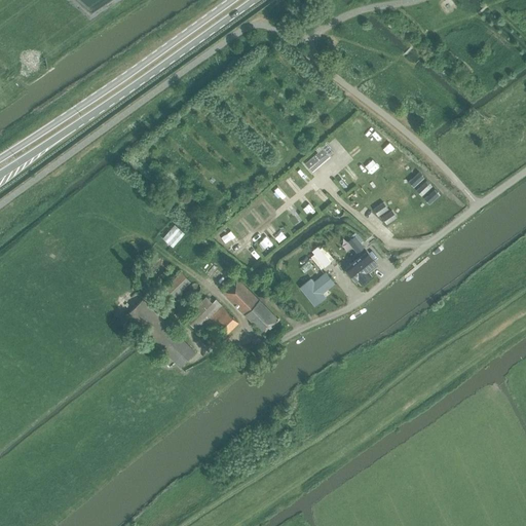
[(326,142),(321,146),(329,155),(334,151),(326,142)]
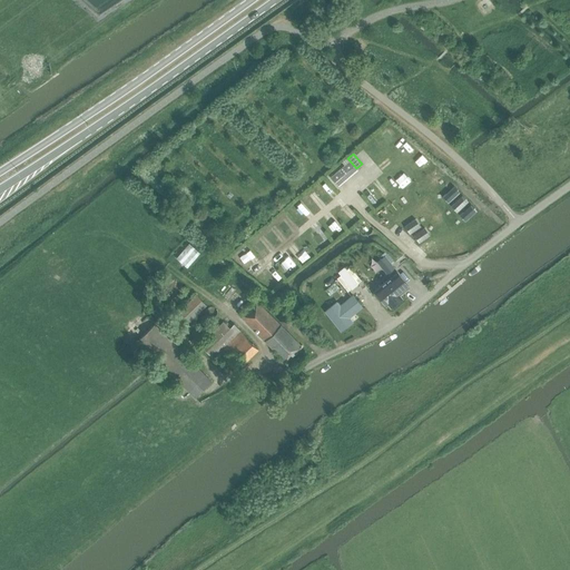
[(350,161),(331,177),(335,183),(354,166),(350,161)]
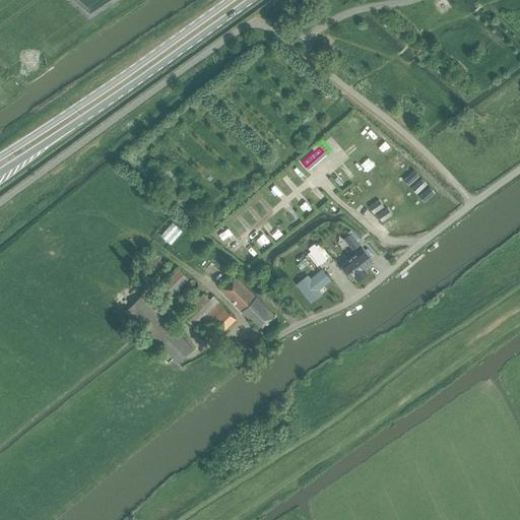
[(411,172),(407,176),(412,182),(416,178),(411,172)]
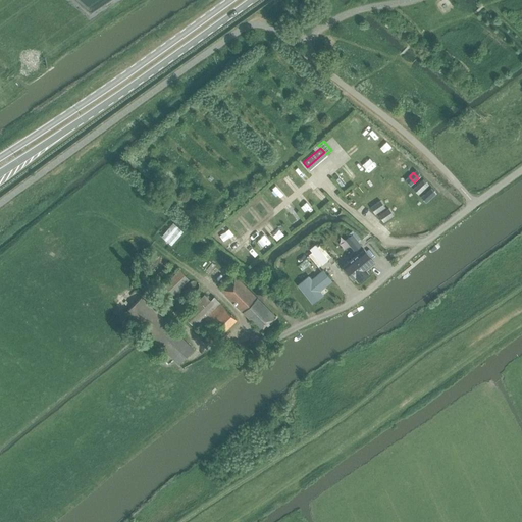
[(421,180),(416,186),(421,191),(426,187),(421,180)]
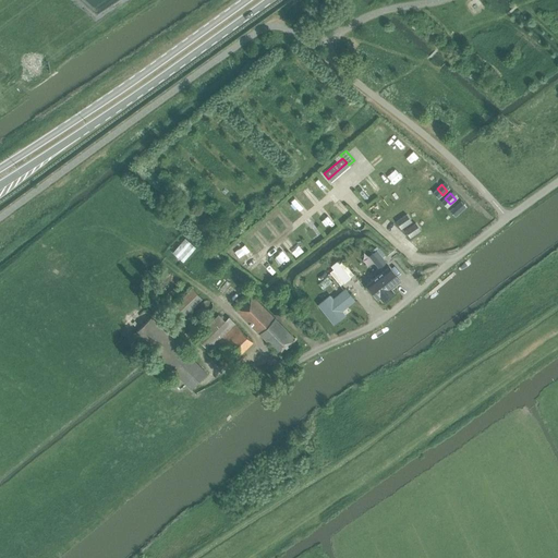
[(458,202),(453,206),(459,213),(464,208),(458,202)]
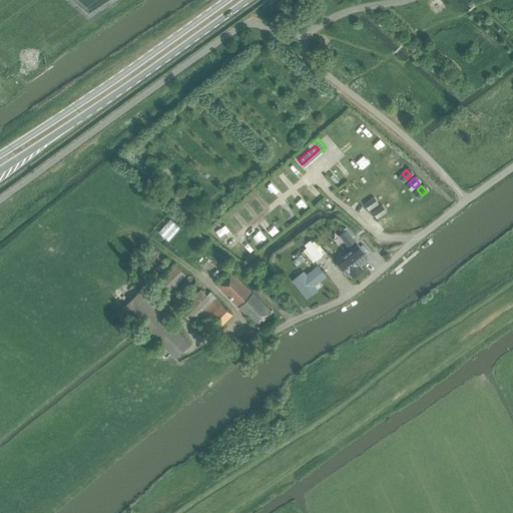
[(371,199),(364,203),(369,210),(375,206),(371,199)]
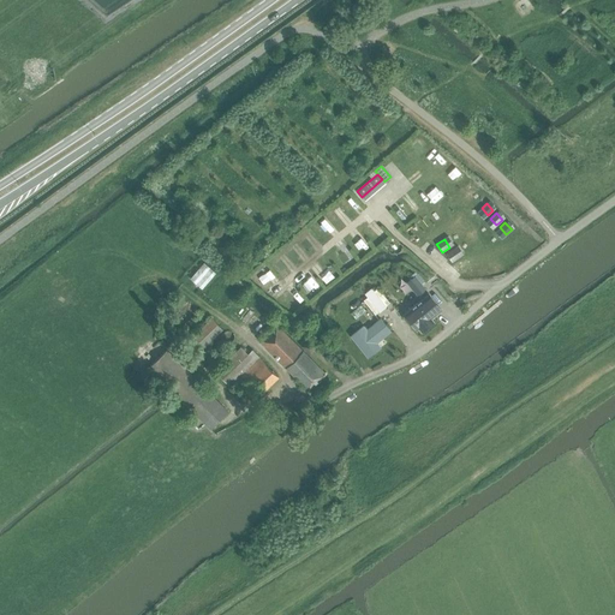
[(454,248),(447,254),(452,262),(460,256),(454,248)]
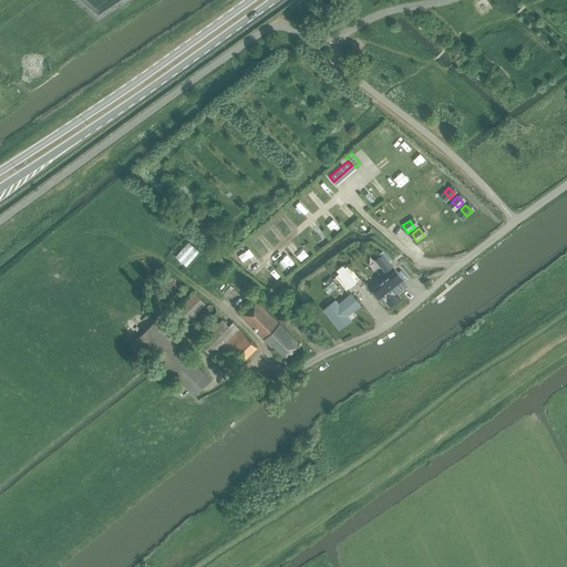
[(188,241),(175,256),(186,266),(199,251),(188,241)]
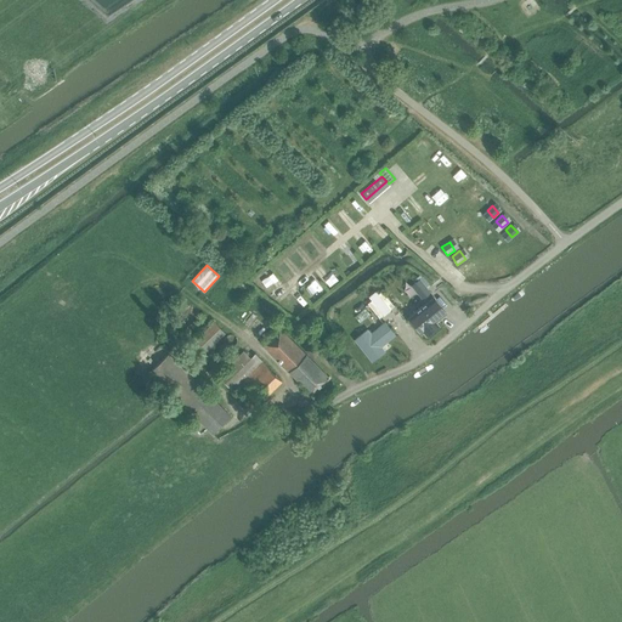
[(414,283),(411,286),(422,299),(431,292),(420,278),(414,283)]
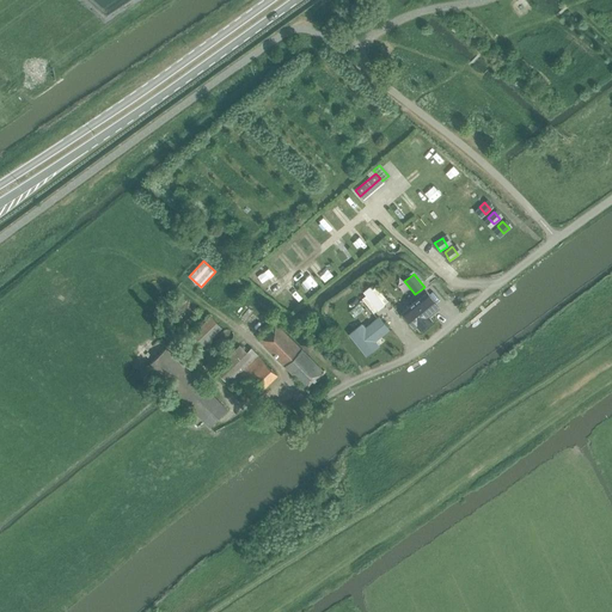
[(377,286),(372,289),(384,305),(389,301),(377,286)]
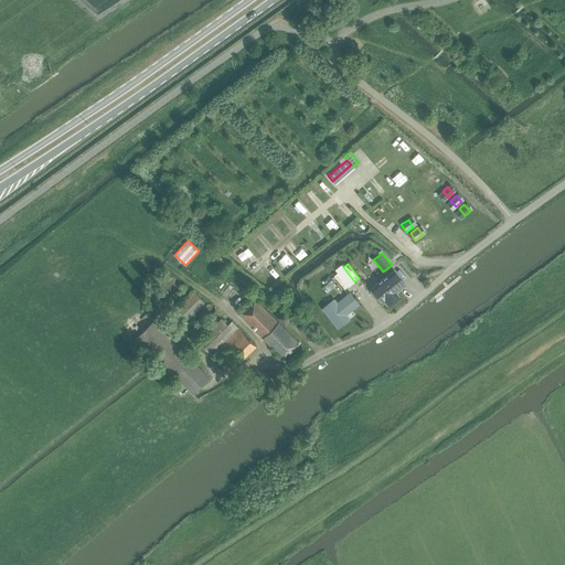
[(394,269),(372,288),(383,302),(384,301),(387,304),(398,295),(396,291),(405,284),(394,269)]
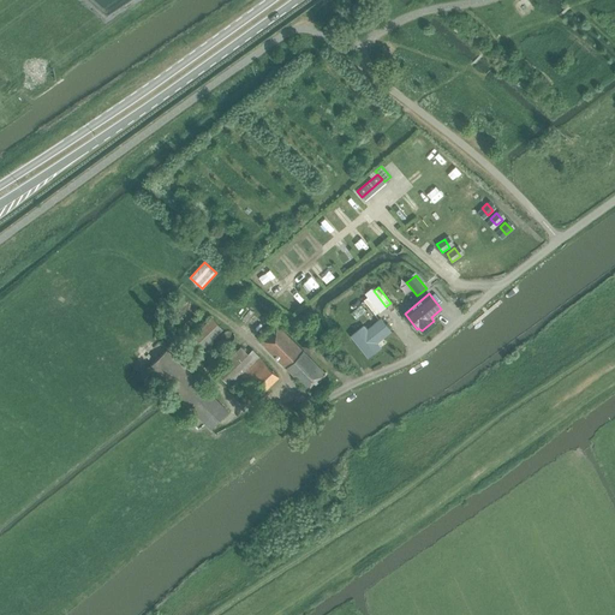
[(369,296),(363,299),(375,315),(381,310),(369,296)]
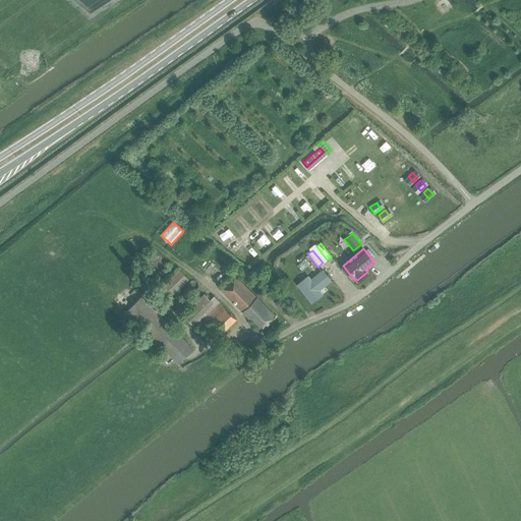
[(306,258),(297,265),(301,270),(309,263),(306,258)]
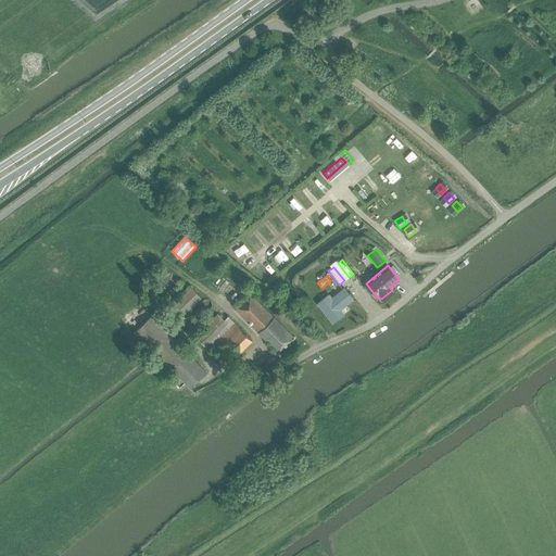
[(185,314),(201,299),(191,288),(175,304),(185,314)]
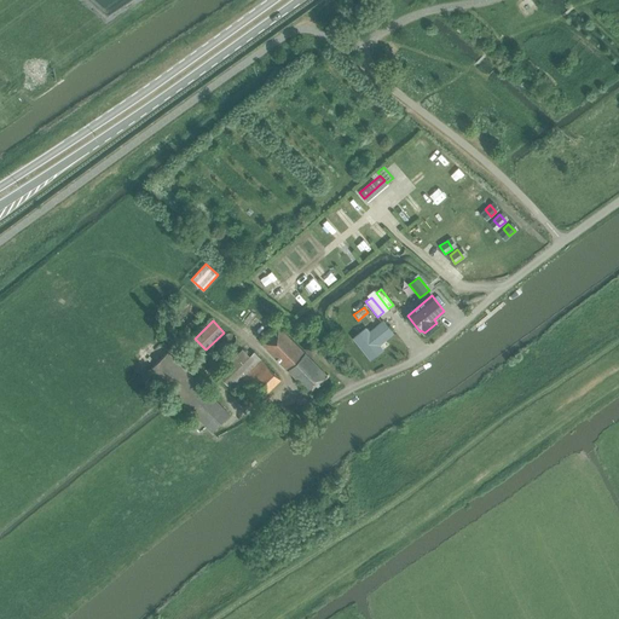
[(365,328),(353,337),(370,359),(382,350),(379,345),(393,333),(383,320),(369,333),(365,328)]
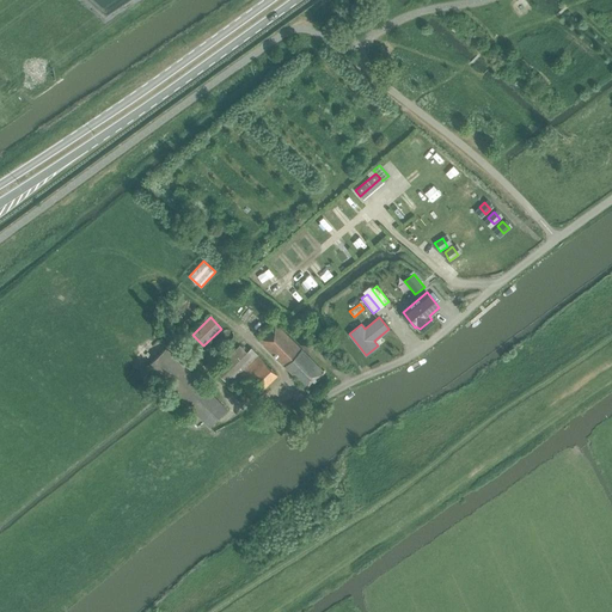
[(306,390),(323,373),(275,324),(258,340),(306,390)]
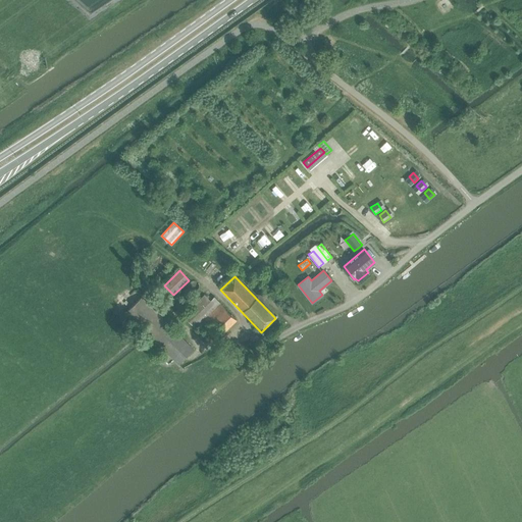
[(263,302),(270,295),(259,283),(253,290),(256,293),(255,294),(263,302)]
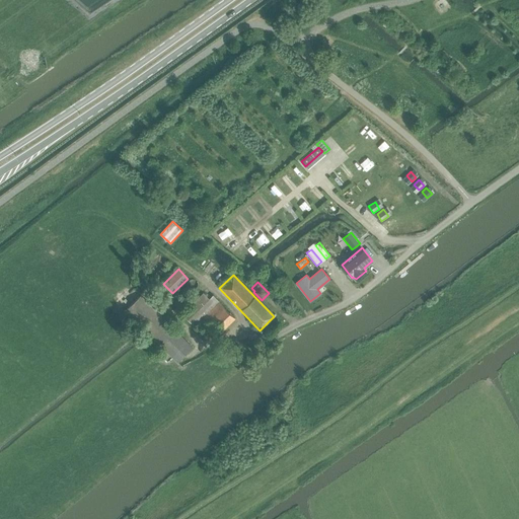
[(219,335),(235,318),(213,295),(209,299),(203,293),(181,314),(194,327),(203,318),(219,335)]
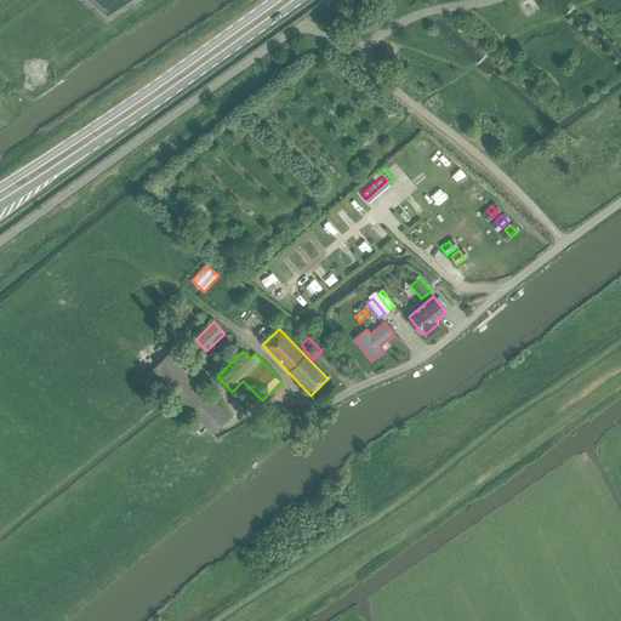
[(212,434),(231,417),(167,354),(151,371),(212,434)]
